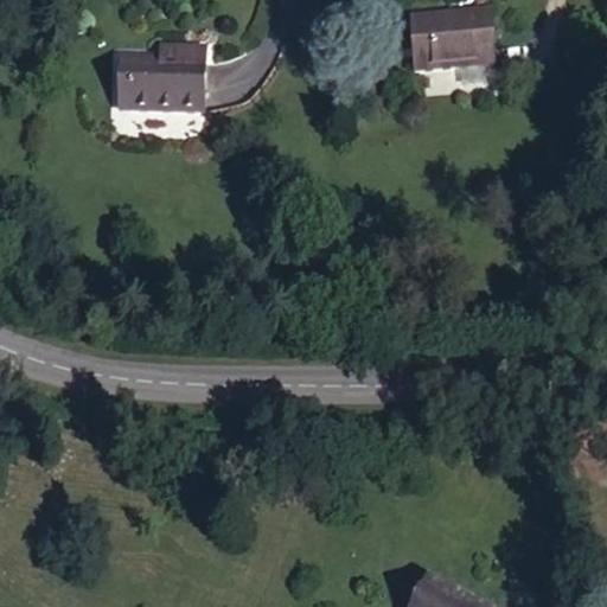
[(496,65),(492,16),(411,21),(414,71),(496,65)]
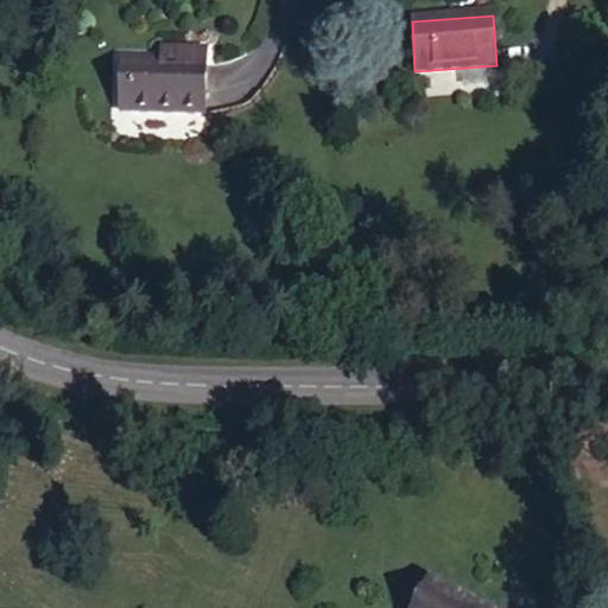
[(179,63),(179,51),(162,50),(162,62),(179,63)]
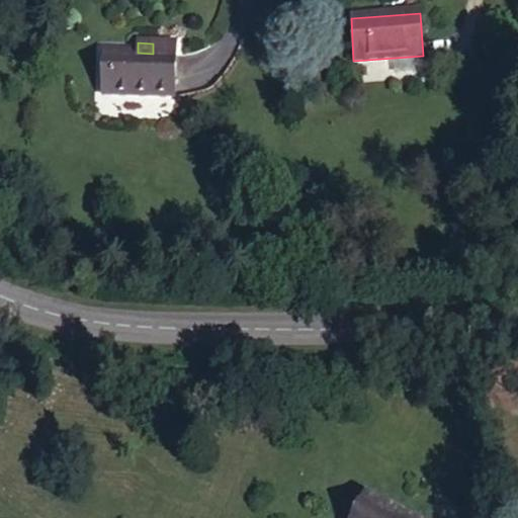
[(174,98),(175,45),(153,44),(153,54),(138,53),(111,53),(109,96),(174,98)]
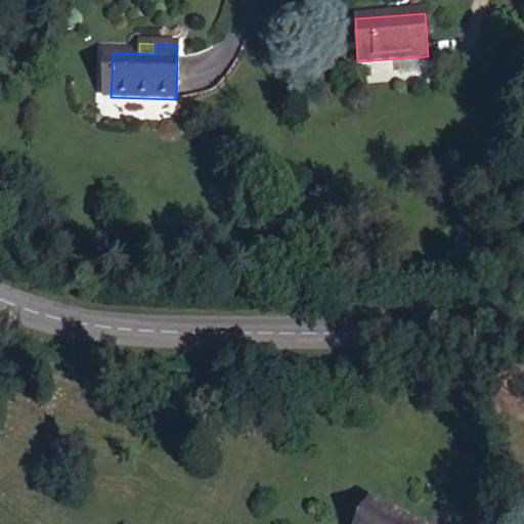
[(102,96),(111,97),(113,53),(104,53),(102,96)]
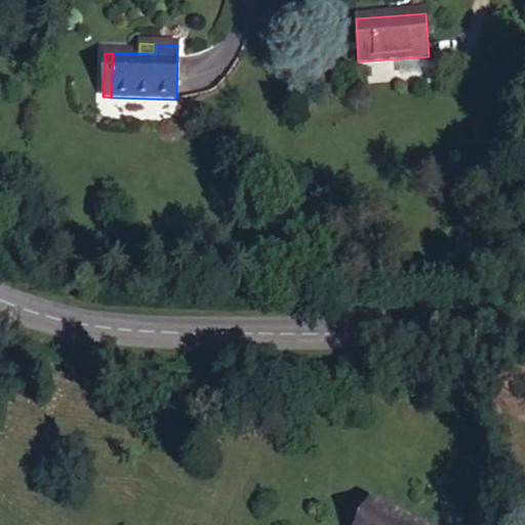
[(410,524),(370,503),(358,524),(410,524)]
